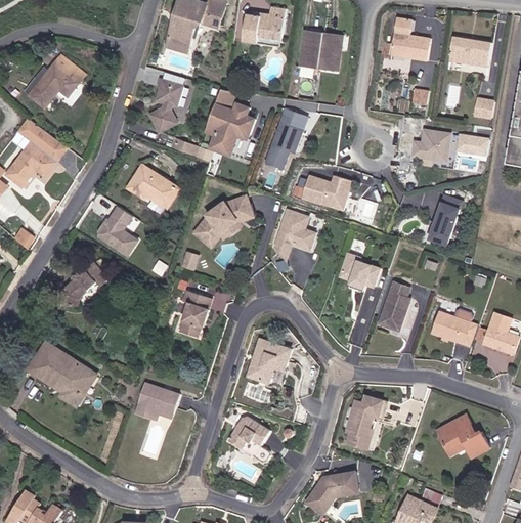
[(189,22),(197,24),(204,18),(219,25),(226,0),(207,0),(207,2),(200,0),(179,0),(176,12),(183,14),(181,23),(174,20),(167,45),(188,52),(193,35),(186,33),(189,22)]
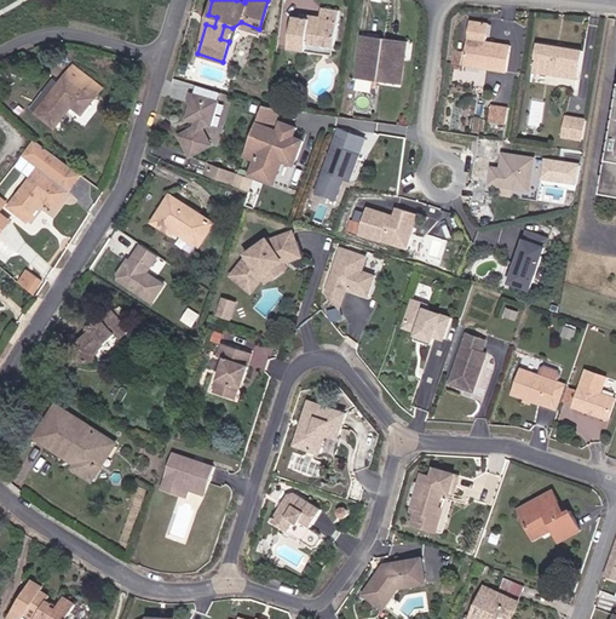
[(317,19),(299,17),(289,16),(286,47),(303,50),(304,43),(330,46),(335,10),(318,7),(317,16),(317,19)]
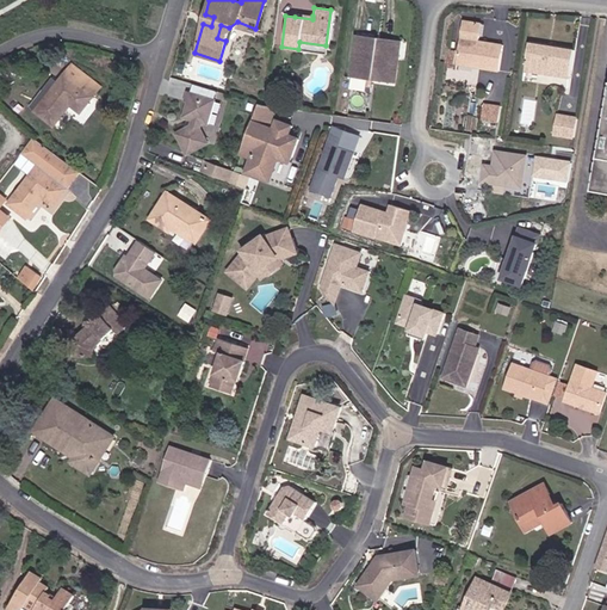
[(214,17),(205,14),(203,24),(211,26),(214,17)]
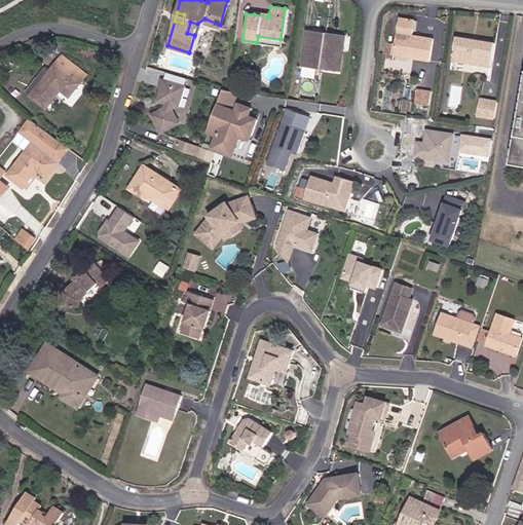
[(412,19),(396,16),(390,54),(426,60),(431,37),(410,34),(412,19)]
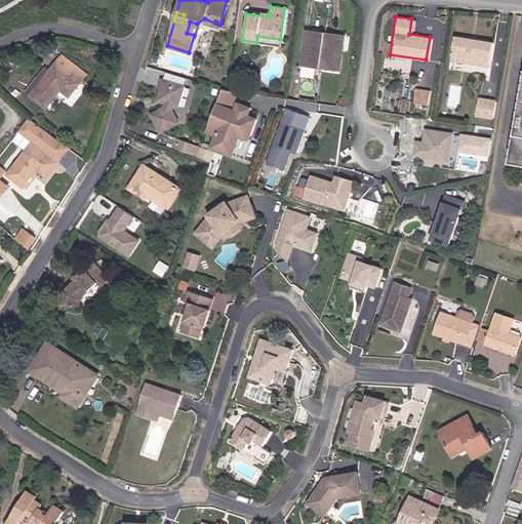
[(194,35),(197,24),(190,22),(187,33),(194,35)]
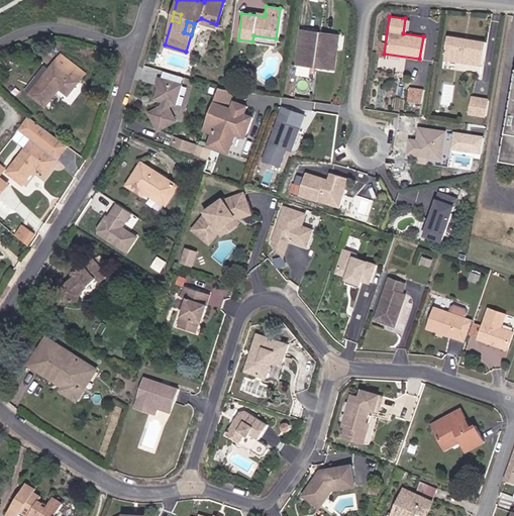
[(316,35),(317,31),(297,28),(294,61),(313,64),(312,67),(331,70),(335,36),(316,35)]
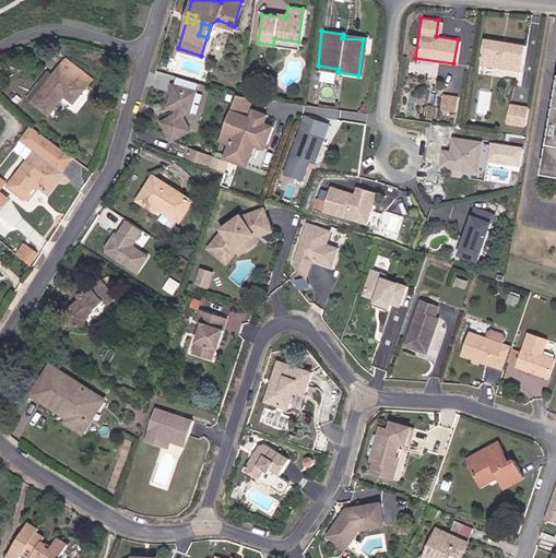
[(522,46),(482,39),(478,64),(518,70),(522,46)]
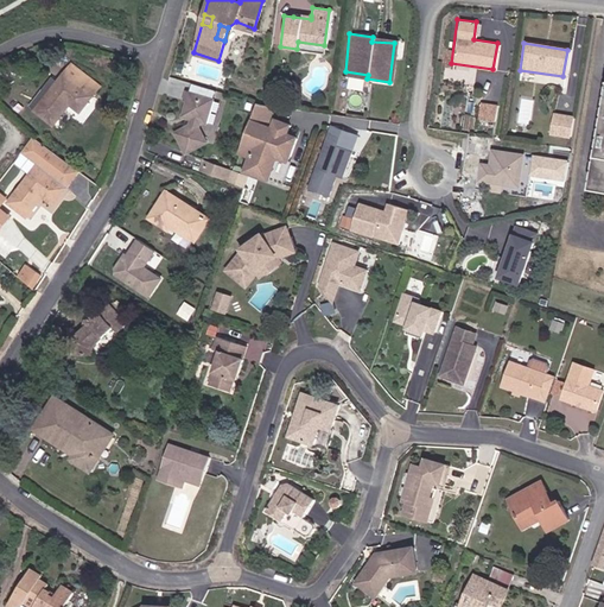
[(75,82),(82,74),(69,64),(63,73),(75,82)]
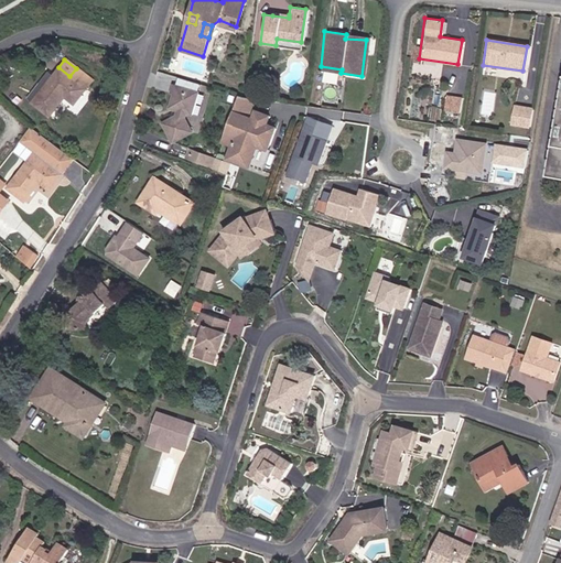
[(53,74),(31,103),(47,116),(62,97),(72,104),(89,80),(76,68),(69,76),(58,67),(53,74)]
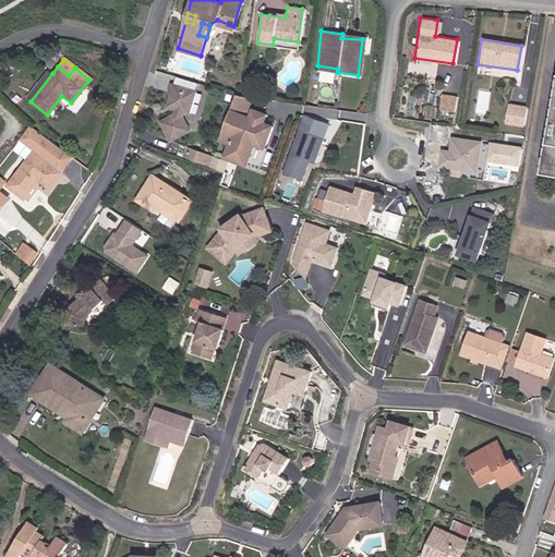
[(25,97),(31,101),(52,73),(47,70),(25,97)]
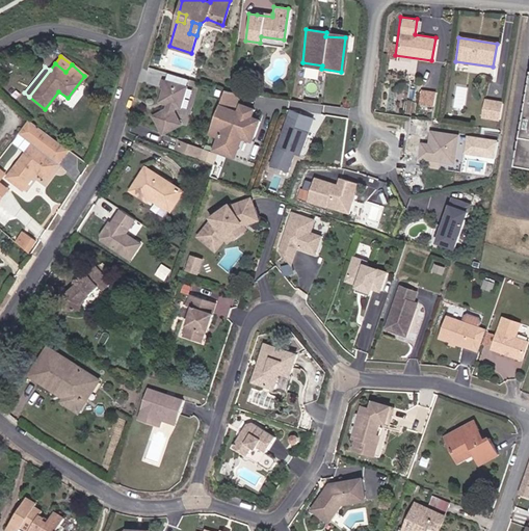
[(153,115),(162,134),(181,124),(175,111),(176,106),(181,107),(187,85),(163,79),(160,86),(163,87),(160,101),(167,103),(166,108),(153,115)]
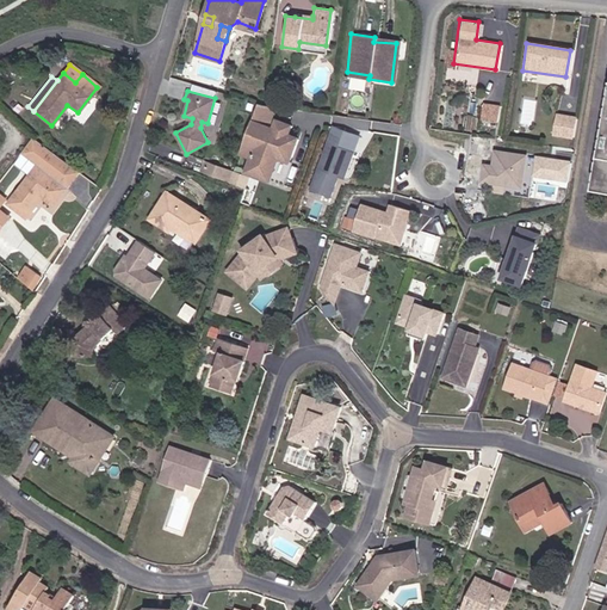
[(606,91),(590,189),(606,190),(606,91)]
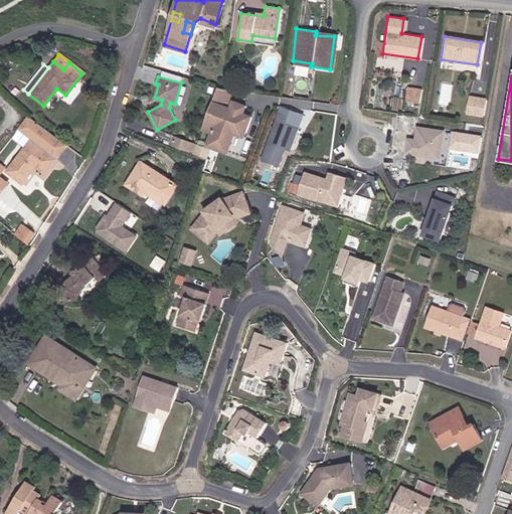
[(421,100),(422,87),(407,84),(405,99),(421,100)]
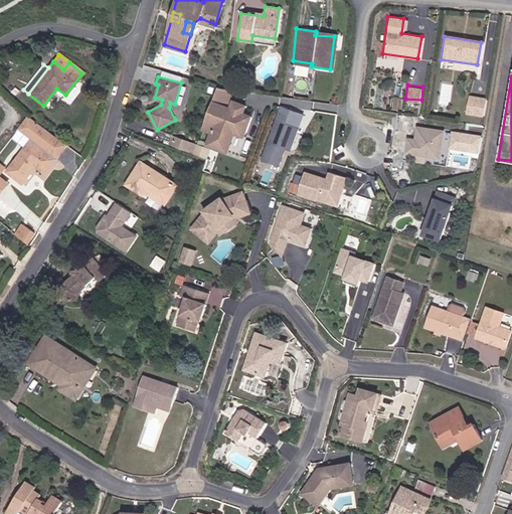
[(225,106),(231,88),(216,86),(211,101),(225,106)]
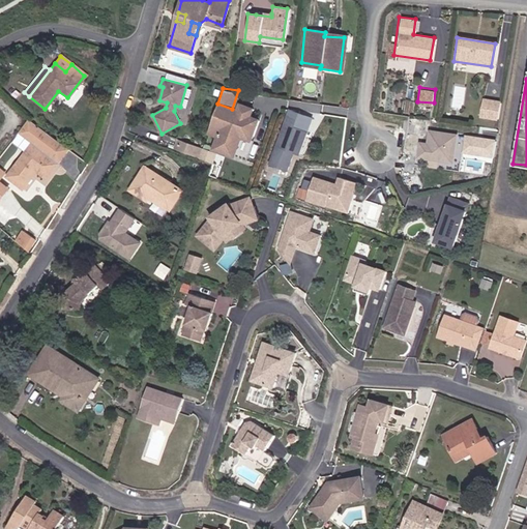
[(498,100),(480,97),(477,115),(495,118),(498,100)]
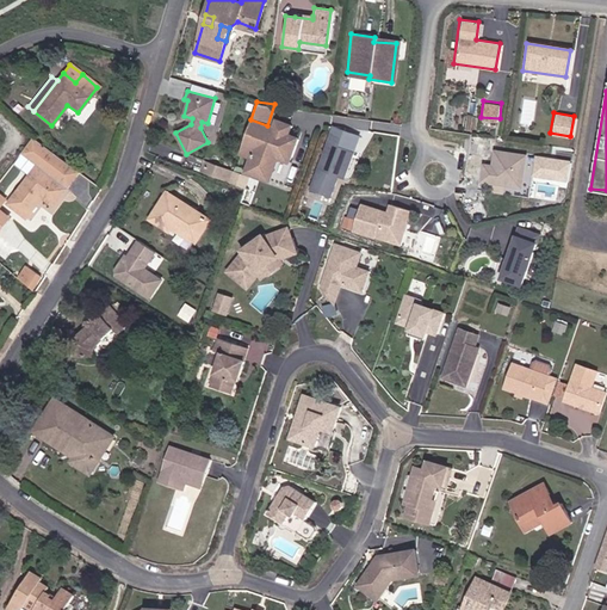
[(287,159),(296,136),(286,133),(290,124),(276,119),(272,128),(267,125),(251,119),(242,143),(254,148),(251,156),(249,164),(272,171),(277,155),(286,159),(287,159)]
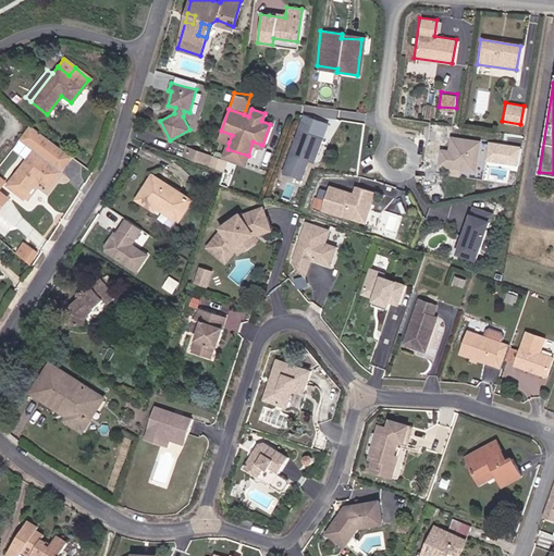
[(49,165),(61,150),(27,125),(15,140),(31,151),(5,184),(22,198),(36,180),(46,187),(57,172),(49,165)]
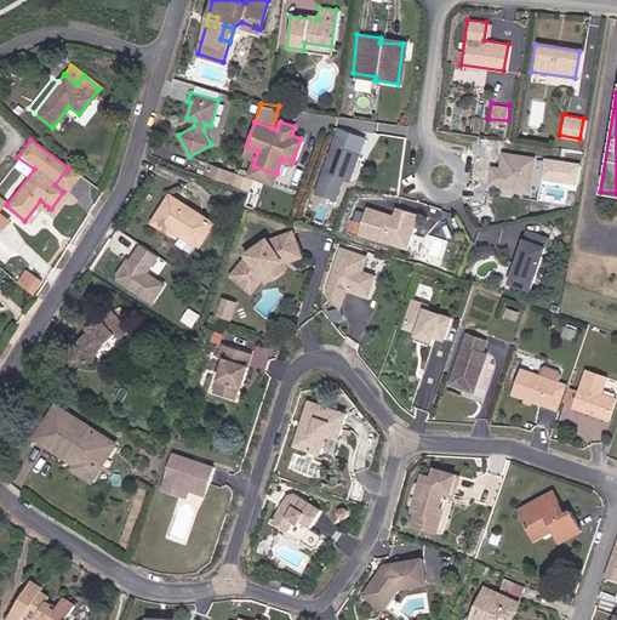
[(361,146),(346,140),(343,148),(358,154),(361,146)]
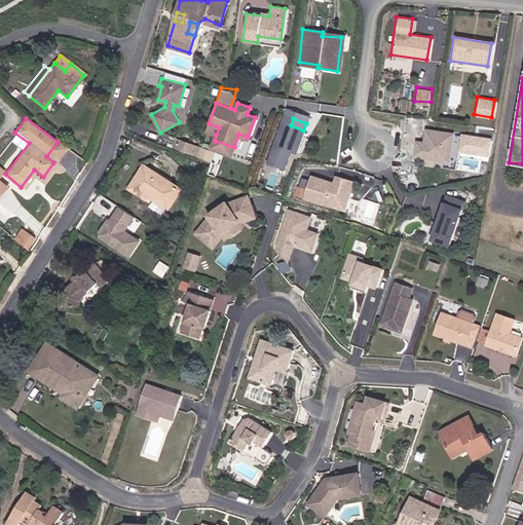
[(295,152),(303,130),(291,125),(281,122),(266,161),(284,169),(289,155),(288,153),(289,150),(295,152)]
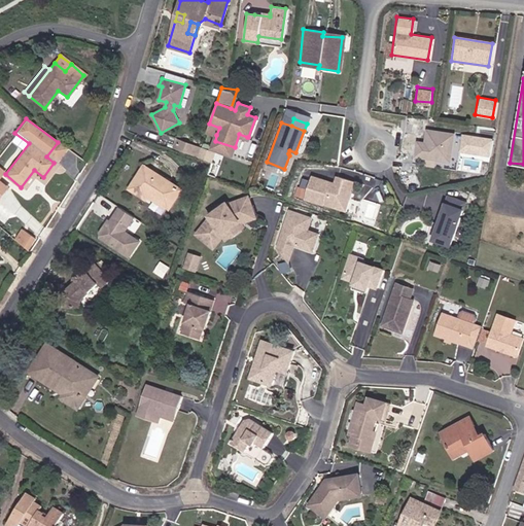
[(219,128),(209,124),(206,132),(216,135),(219,128)]
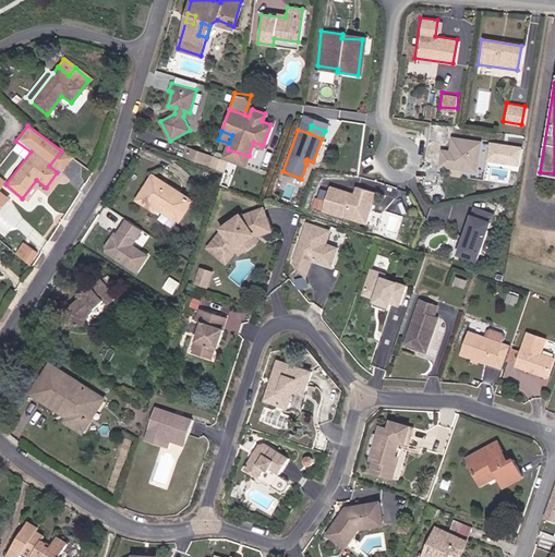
[(477,170),(480,142),(451,138),(449,153),(441,152),(439,167),(477,170)]
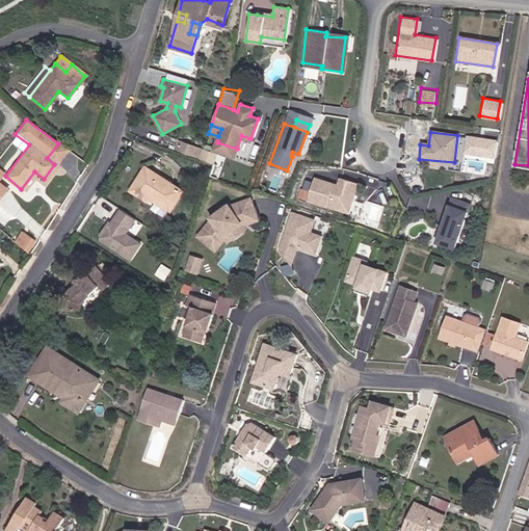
[(465,133),(461,150),(493,155),(496,138),(465,133)]
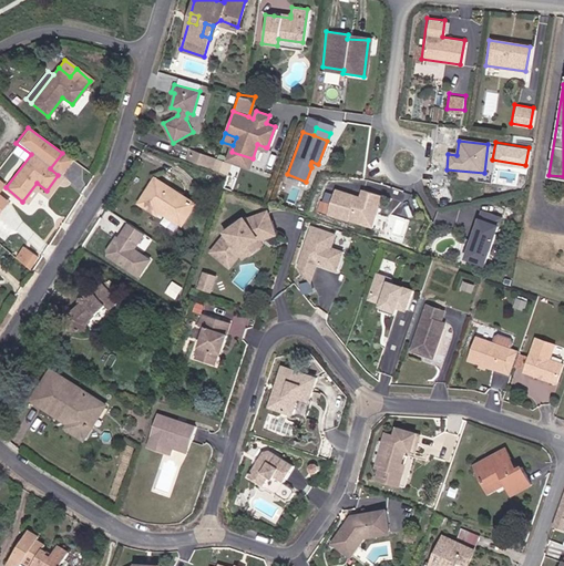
[(253,158),(232,152),(228,160),(258,168),(266,147),(257,144),(253,158)]
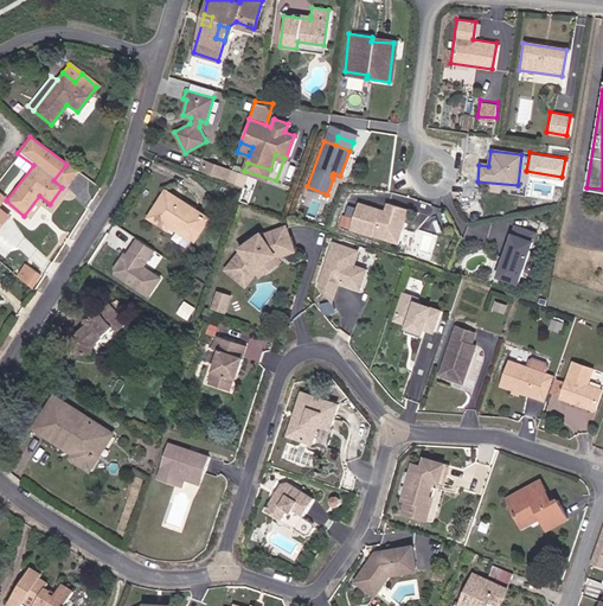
[(223,168),(209,163),(204,173),(218,179),(223,168)]
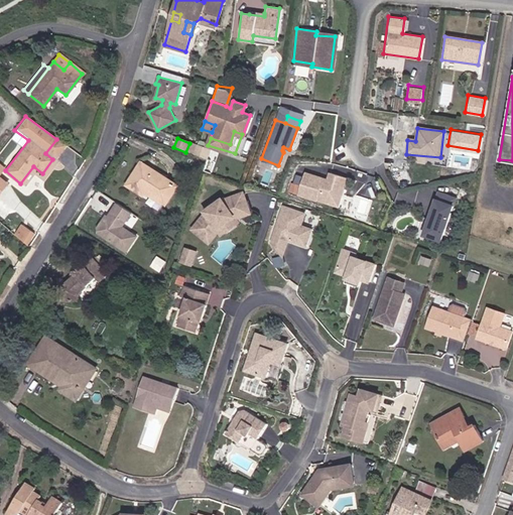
[(0,195),(1,196),(11,182),(0,173),(6,165),(0,160),(0,195)]
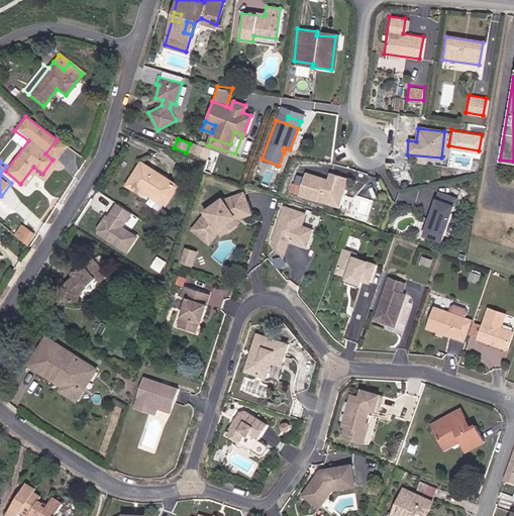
[(139,164),(125,184),(141,195),(143,191),(163,204),(175,186),(139,164)]
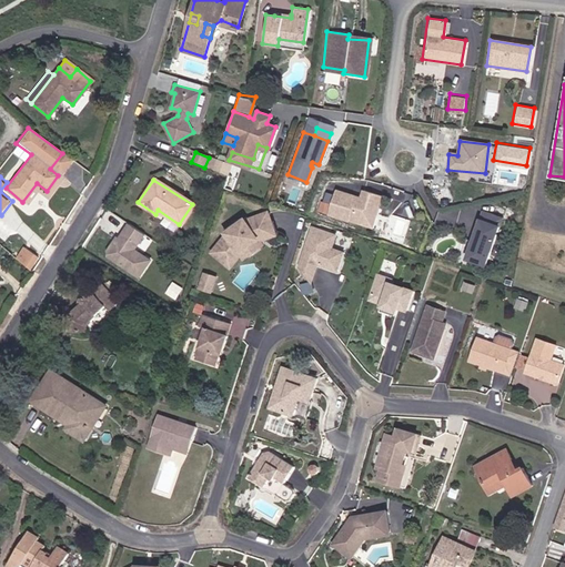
[(383,196),(363,190),(361,198),(335,189),(328,213),(347,220),(350,216),(363,221),(372,216),(376,203),(380,205),(383,196)]
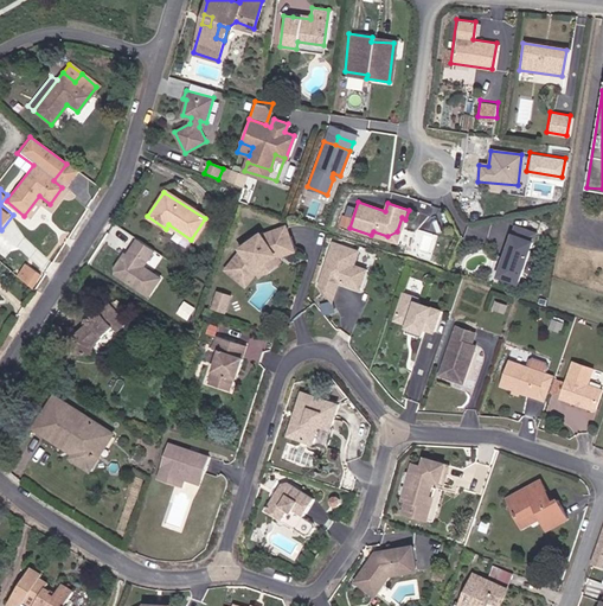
[(387,236),(373,231),(371,235),(397,244),(405,219),(402,217),(397,231),(387,236)]
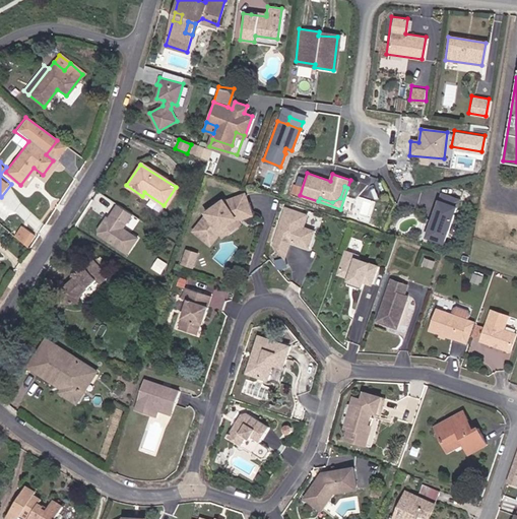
[(252,210),(246,193),(227,200),(225,199),(221,201),(217,200),(210,205),(210,207),(207,210),(192,229),(206,242),(218,228),(220,230),(236,217),(236,215),(252,210)]
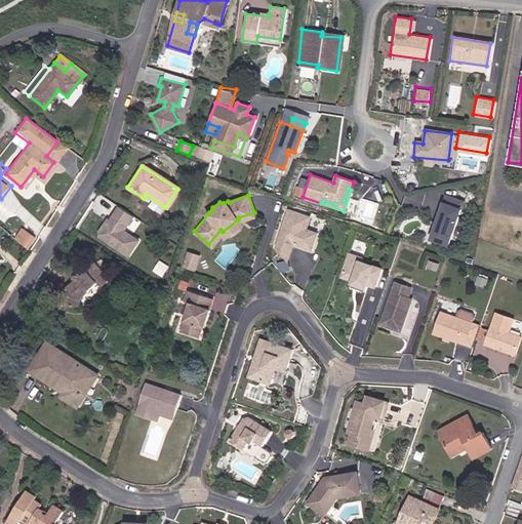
[(464,203),(446,197),(431,240),(448,246),(464,203)]
